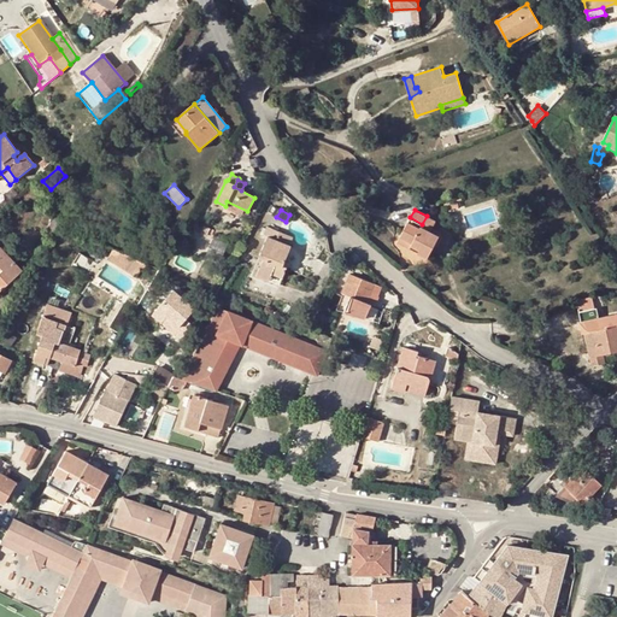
[(45,236),(52,240),(63,219),(56,215),(45,236)]
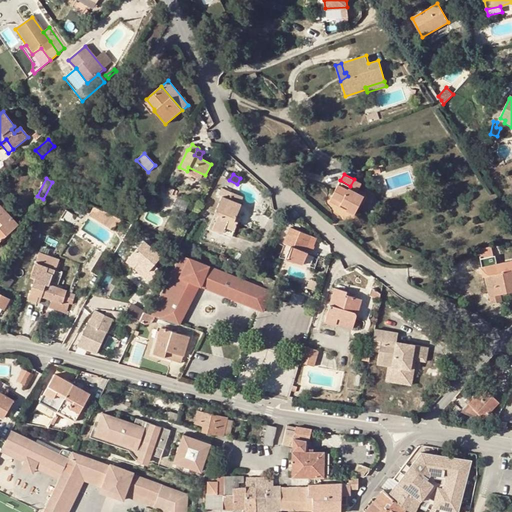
[(342,201),(340,205),(354,213),(364,196),(349,188),(350,186),(340,180),(333,196),(342,201)]
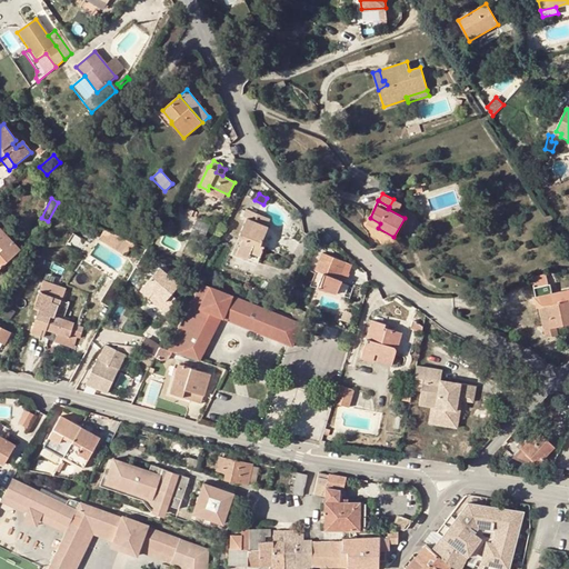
[(247,219),(239,237),(242,238),(237,253),(258,261),(265,247),(261,245),(268,228),(267,227),(255,222),(258,213),(247,209),(242,218),(247,219)]
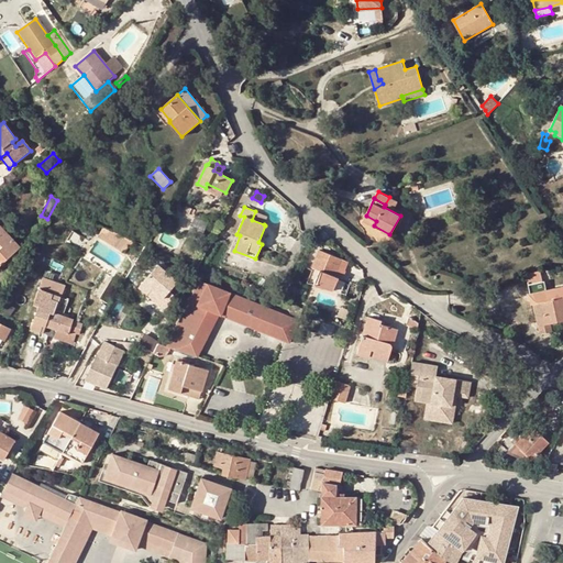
[(267,217),(255,211),(252,220),(264,224),(267,217)]
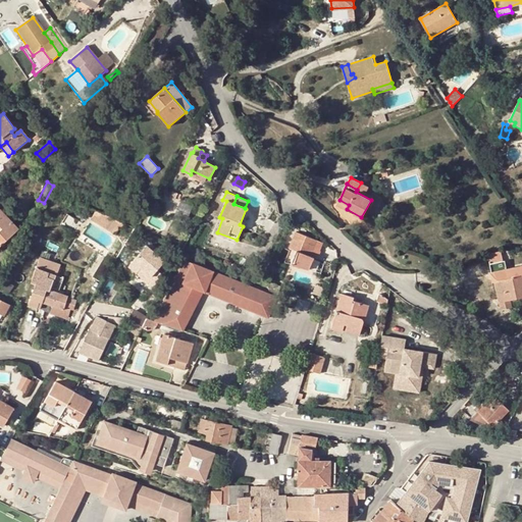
[(336,205),(347,209),(349,205),(340,200),(336,205)]
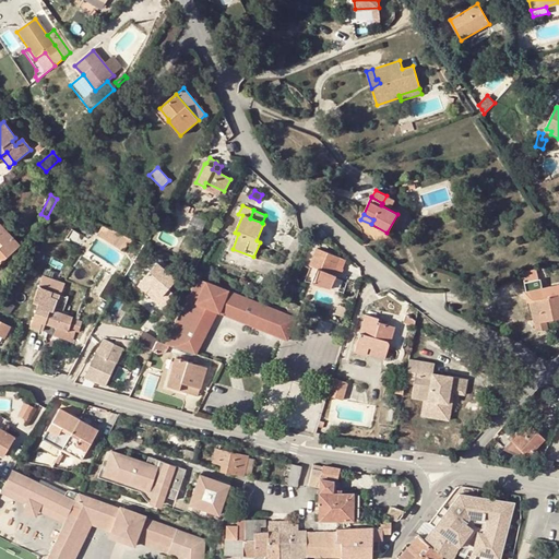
[(193,216),(187,232),(199,238),(205,223),(193,216)]
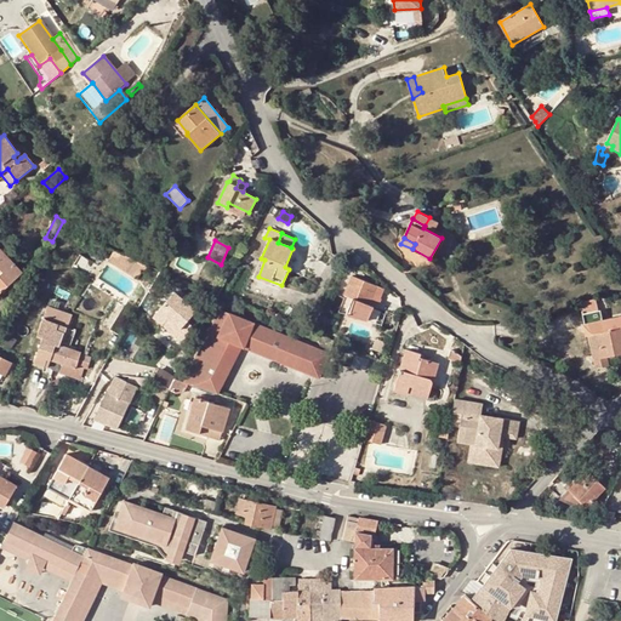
[(0,271),(1,273),(0,273),(0,292),(22,272),(0,248),(0,271)]
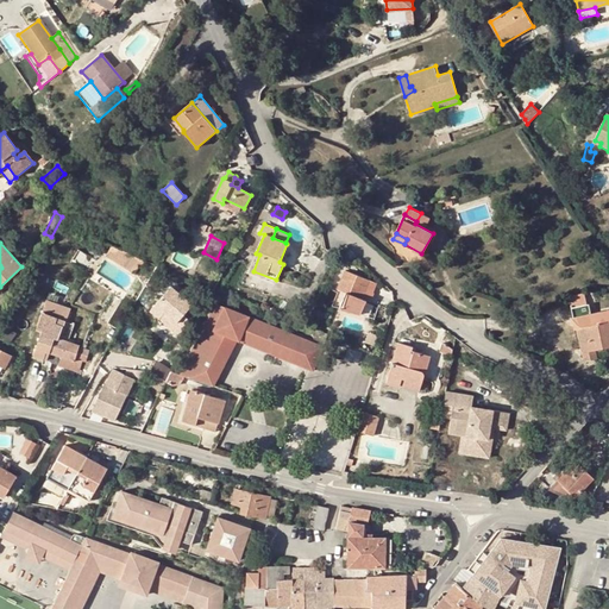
[(146,261),(113,246),(107,257),(131,272),(132,270),(136,272),(139,267),(142,268),(146,261)]
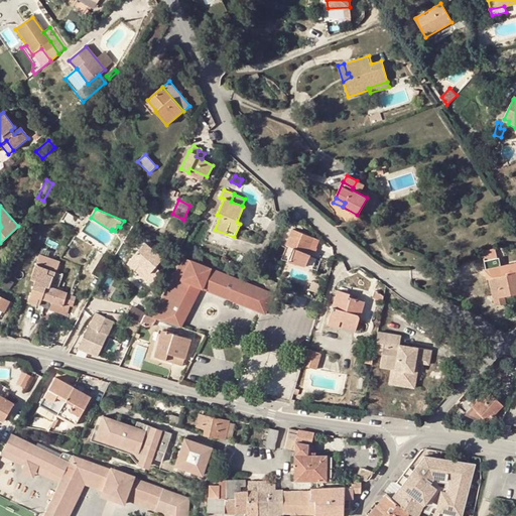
[(217,215),(211,231),(214,232),(215,230),(220,216),(217,215)]
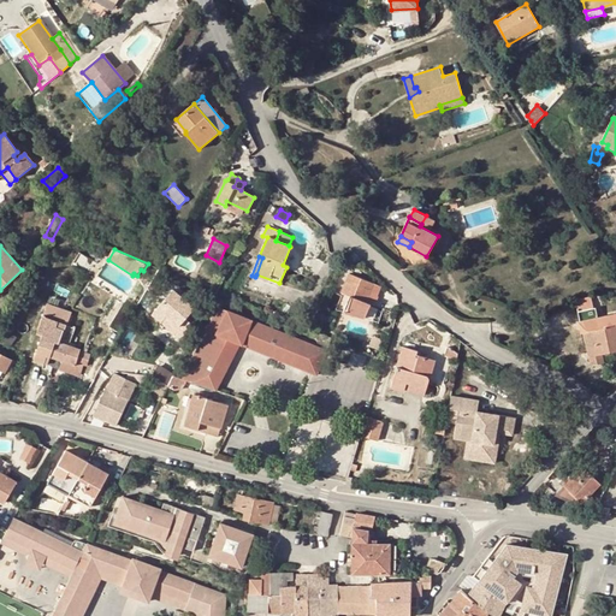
[(134,273),(132,276),(138,279),(143,271),(141,270),(137,276),(134,273)]
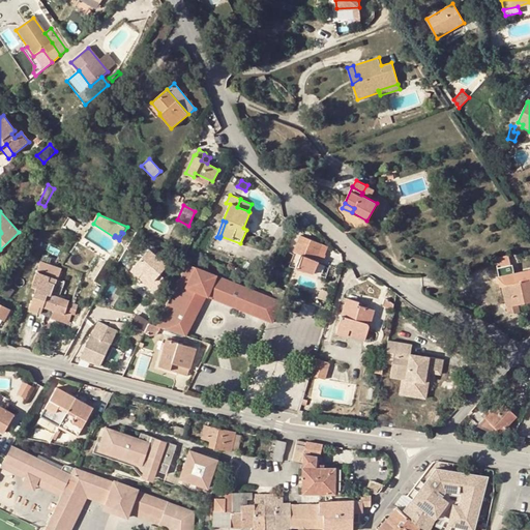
[(301,254),(317,260),(323,243),(300,235),(294,252),(301,254)]
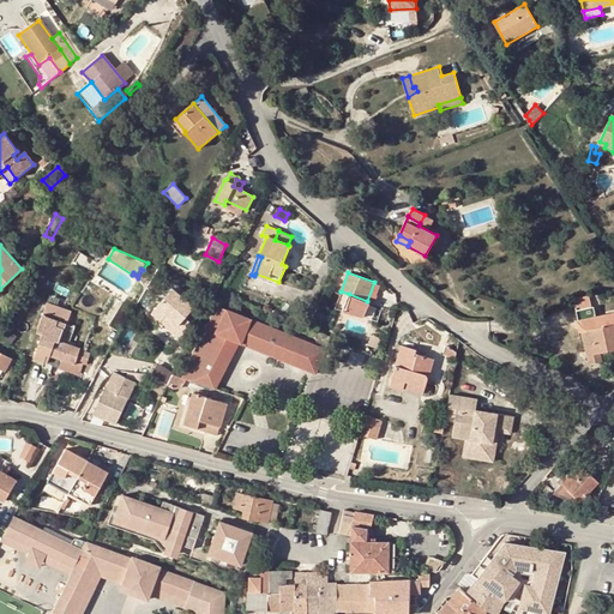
[(256,274),(254,276),(277,286),(278,282),(256,274)]
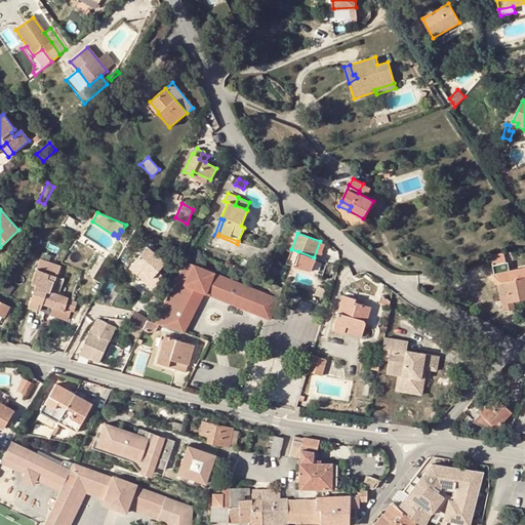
[(326,243),(320,241),(314,257),(317,258),(320,259),(326,243)]
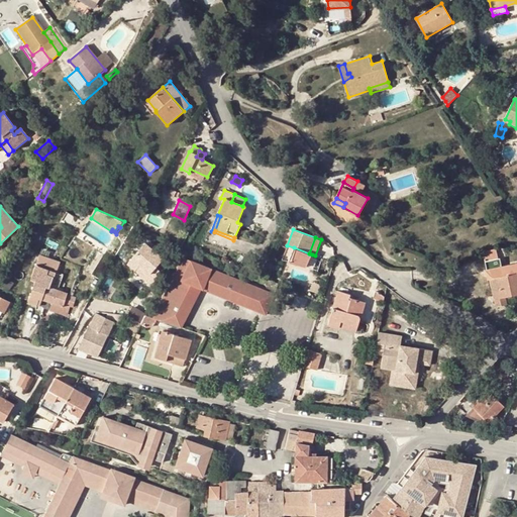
[(140,265),(150,273),(163,259),(156,251),(145,243),(127,265),(135,271),(140,265)]
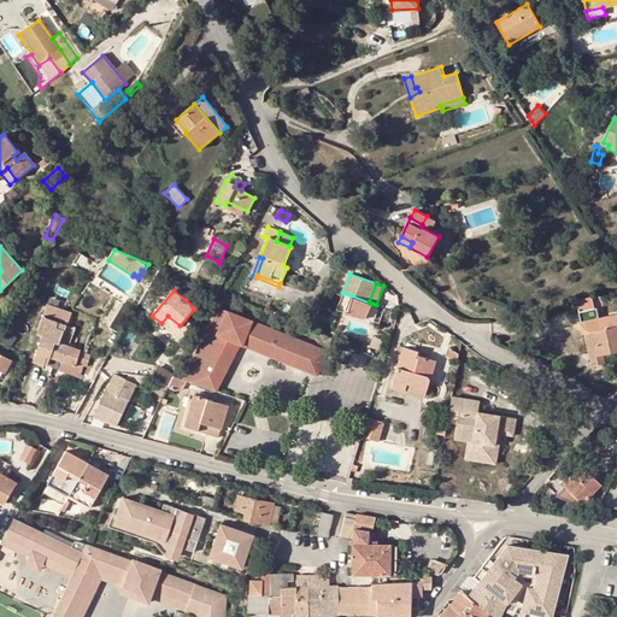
[(372,304),(369,303),(351,295),(344,312),(368,318),(372,304)]
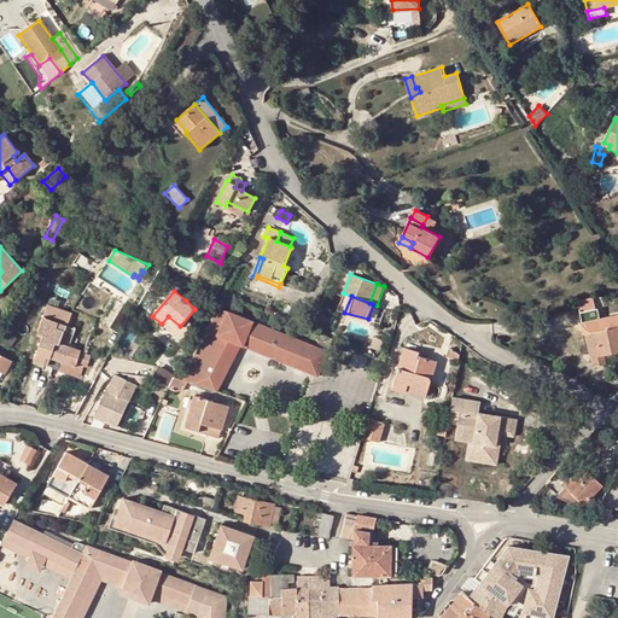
[(188,298),(186,301),(194,309),(198,305),(188,298)]
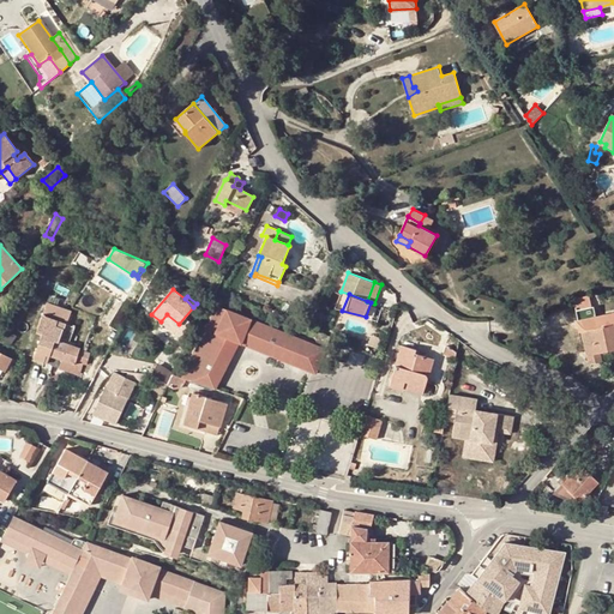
[(589,309),(587,298),(576,300),(578,312),(589,309)]
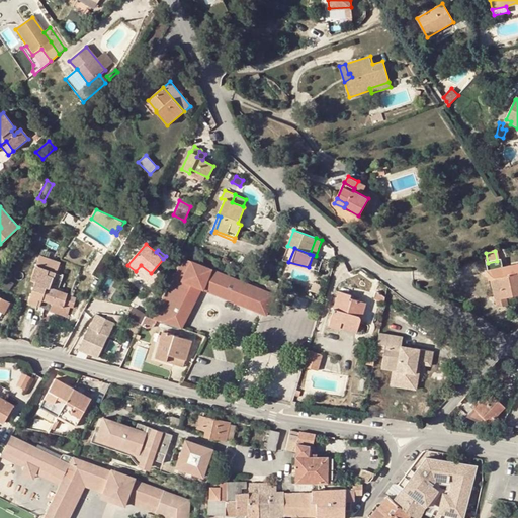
[(499,251),(495,251),(497,261),(488,263),(490,270),(502,268),(499,251)]
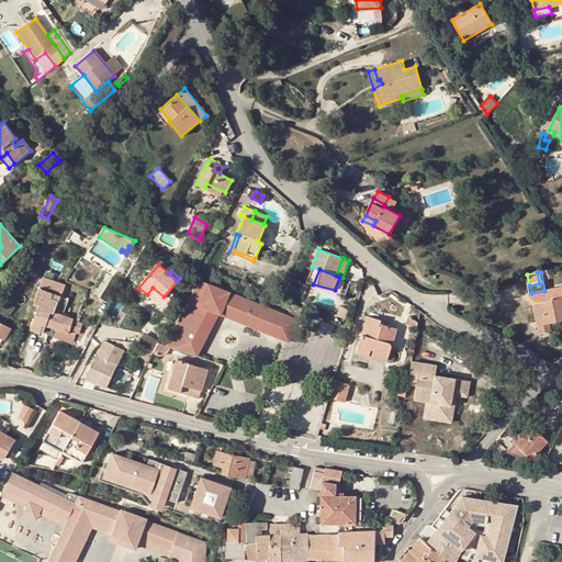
[(51,312),(63,316),(68,300),(62,296),(65,285),(43,278),(33,304),(38,305),(32,328),(44,333),(51,312)]
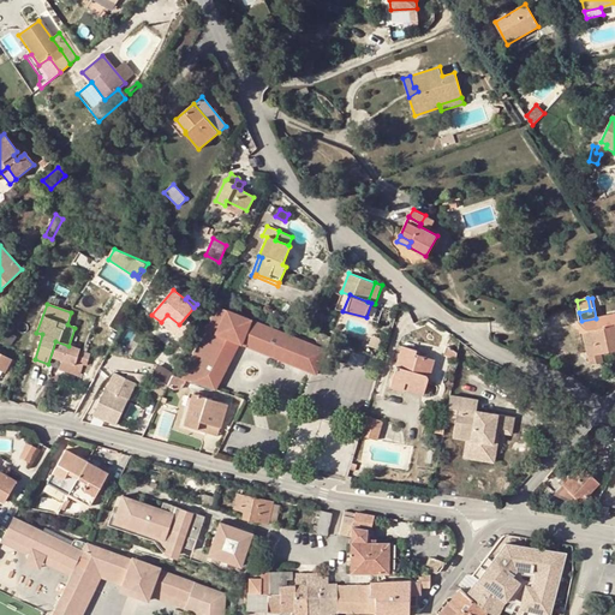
[(219,309),(191,382),(222,393),(240,345),(318,374),(327,350),(219,309)]
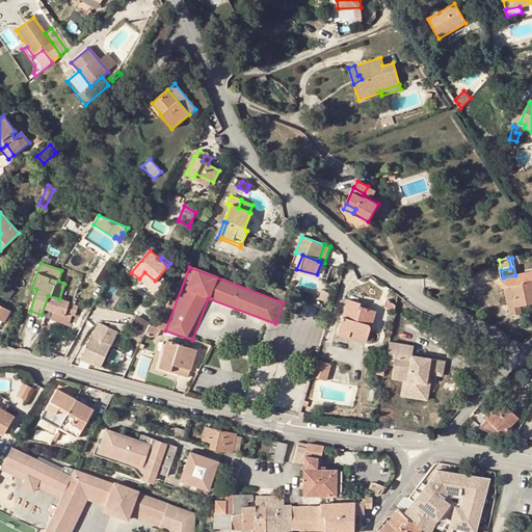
[(531,271),(515,275),(503,277),(501,278),(504,295),(507,295),(509,309),(520,306),(531,303),(531,271)]
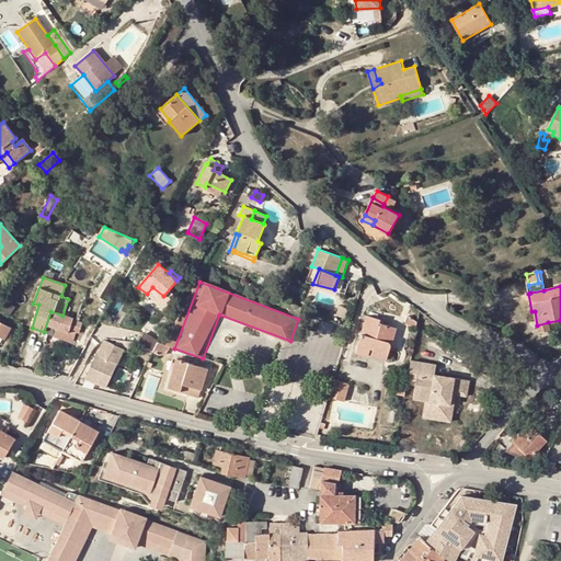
[(152,287),(147,294),(158,304),(163,296),(152,287)]
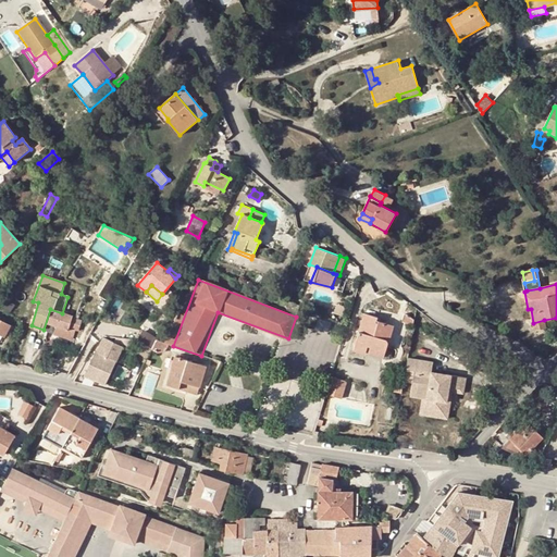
[(72,317),(62,313),(50,309),(44,330),(54,333),(57,326),(67,331),(72,317)]
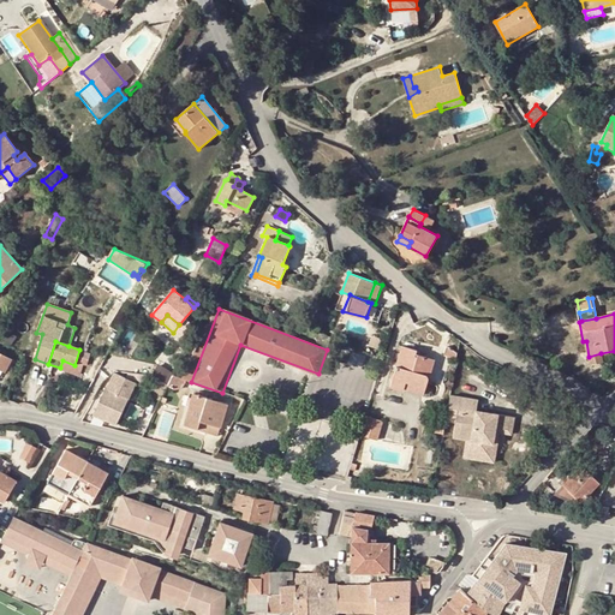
[(402,346),(392,386),(404,389),(404,387),(406,382),(425,387),(434,358),(416,352),(417,350),(402,346)]
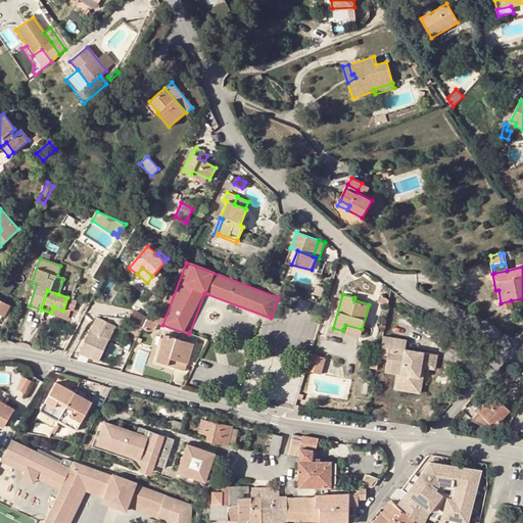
[(377,306),(387,312),(389,302),(381,299),(379,300),(377,303),(377,306)]
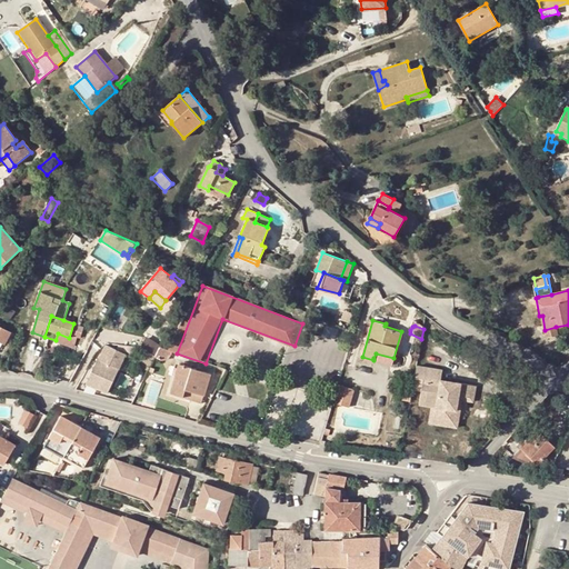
[(9,332),(3,329),(0,327),(0,342),(3,345),(9,332)]
